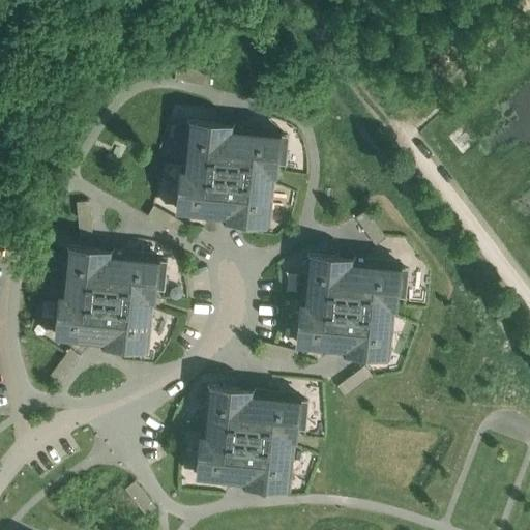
[(185,66),(183,79),(208,84),(210,71),(185,66)]
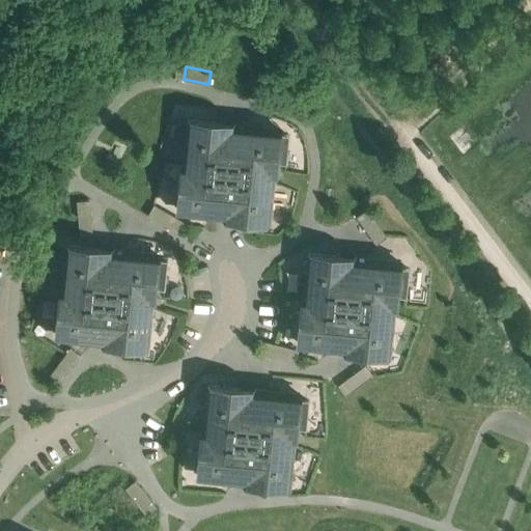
[(188,119),(183,164),(228,169),(233,123),(188,119)]
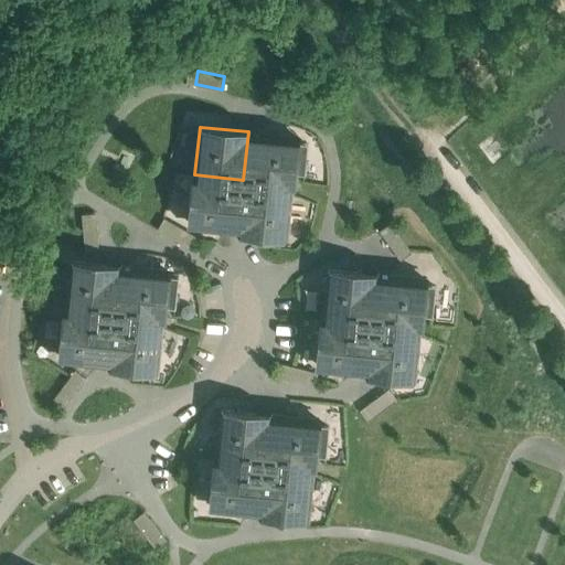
[(248,131),(243,180),(291,184),(292,173),(305,174),(308,144),(296,142),(297,136),(248,131)]
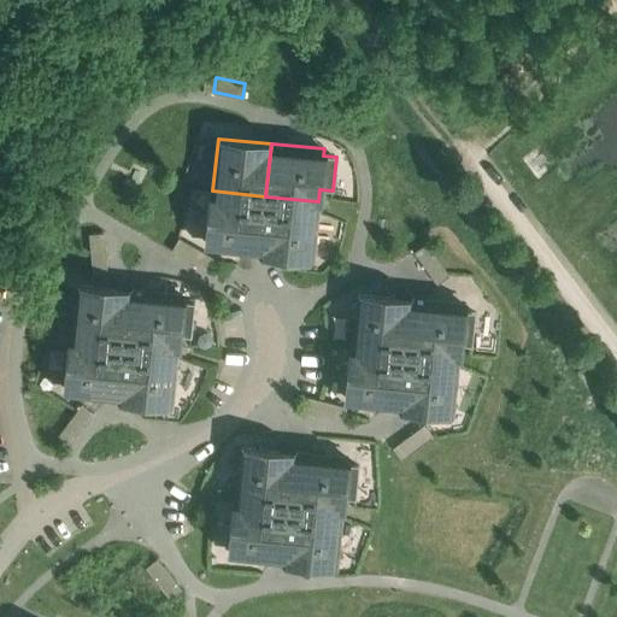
[(212,191),(207,244),(260,250),(265,197),(212,191)]
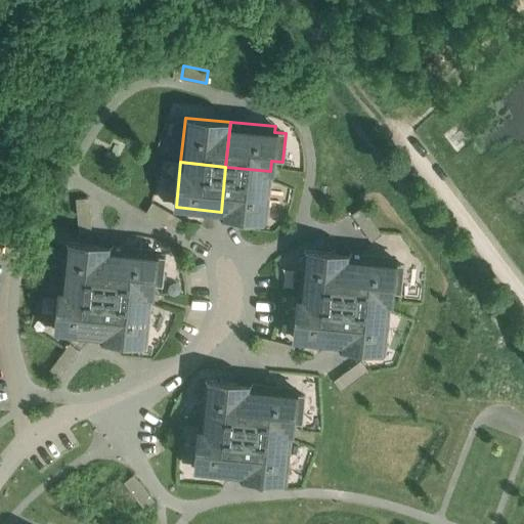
[(225,167),(221,212),(266,216),(270,171),(225,167)]
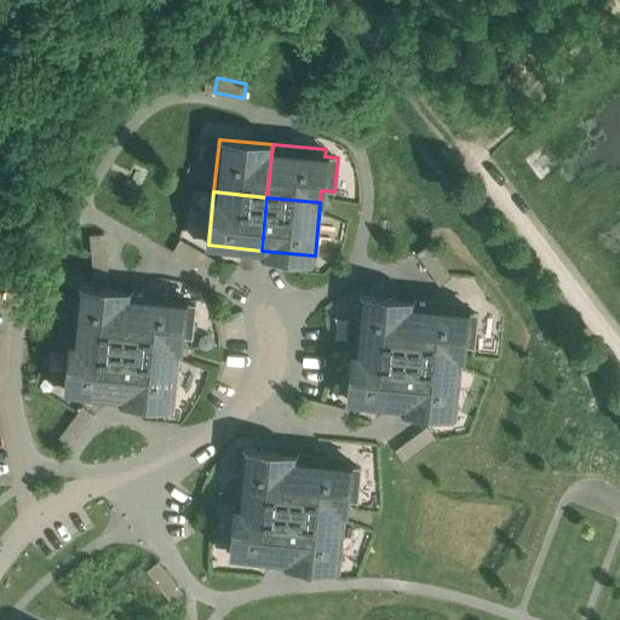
[(105,242),(90,245),(93,274),(108,273),(105,242)]
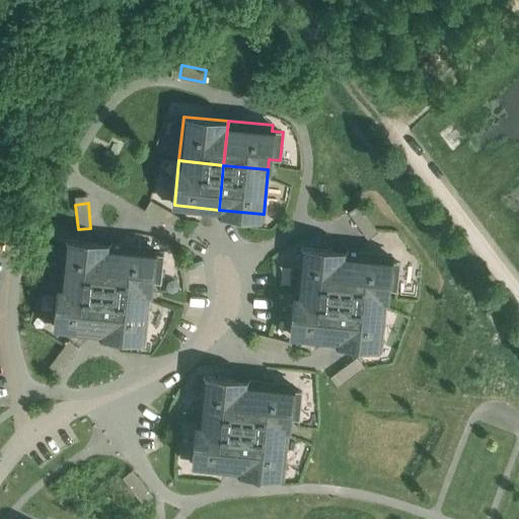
[(65,239),(60,283),(104,288),(109,243),(65,239)]
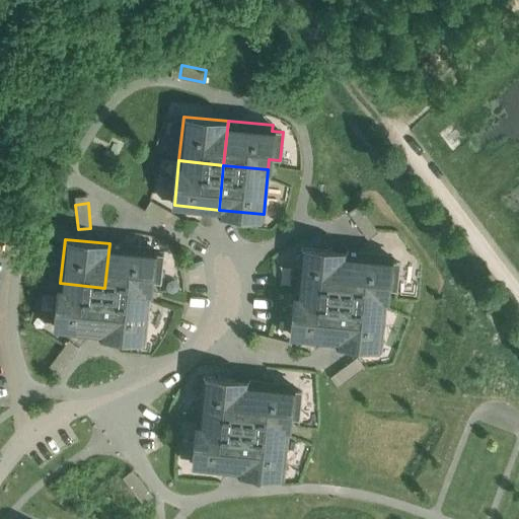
[(109,243),(104,288),(149,292),(150,282),(161,283),(163,254),(153,253),(154,247),(109,243)]
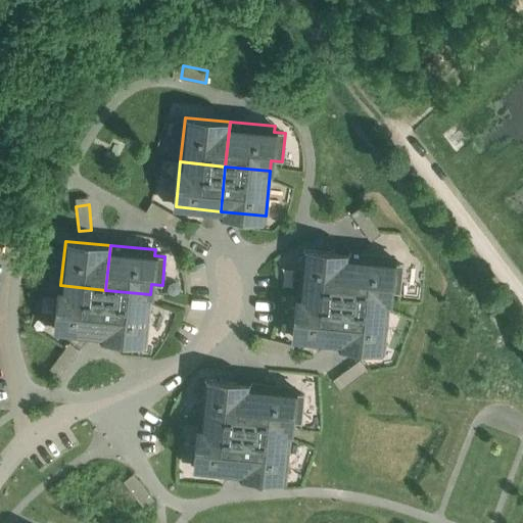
[(303,248),(298,293),(343,297),(348,253),(303,248)]
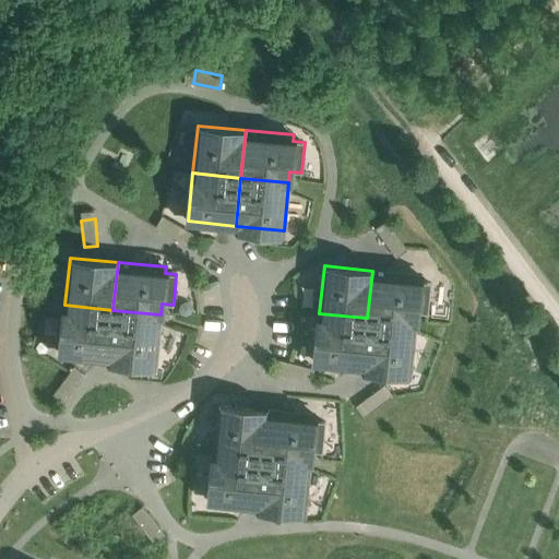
[(372,271),(367,318),(415,323),(416,311),(428,312),(430,283),(419,281),(419,275),(372,271)]
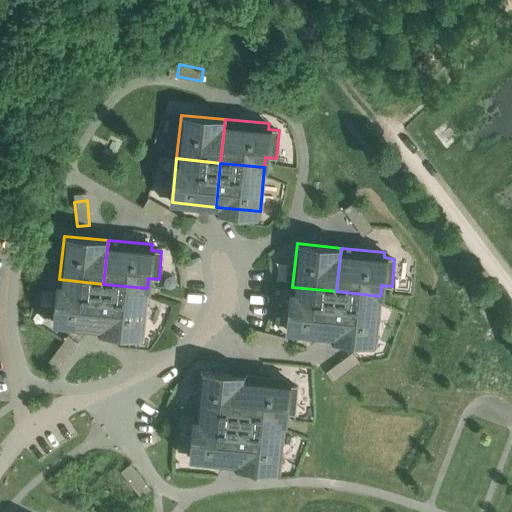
[(55,323),(99,328),(103,284),(59,279),(55,323)]
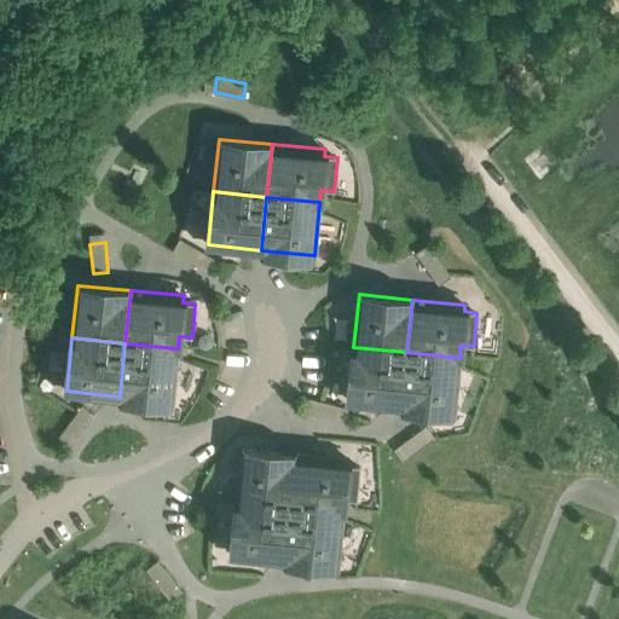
[(178,348),(125,343),(120,397),(173,401),(178,348)]
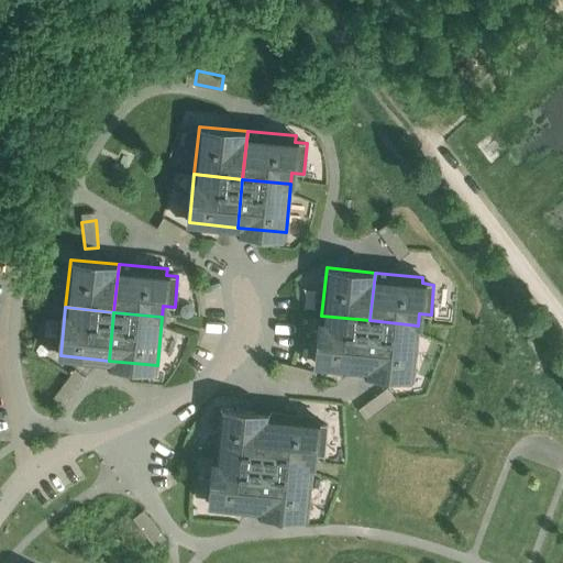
[(370,320),(321,316),(317,364),(365,368),(370,320)]
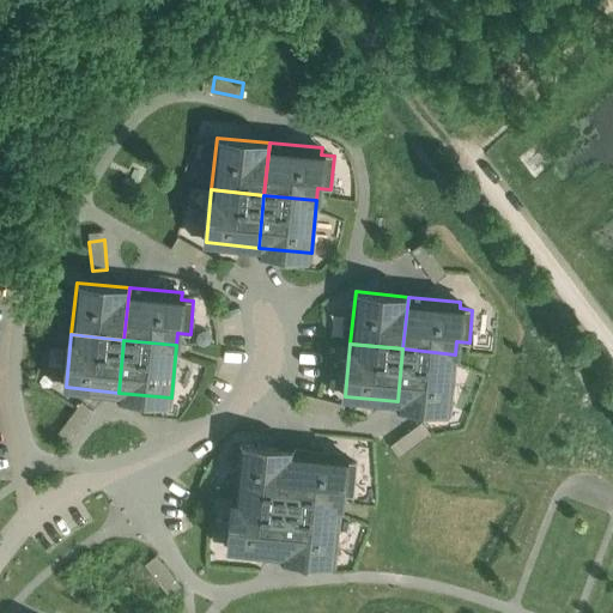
[(455,354),(402,349),(398,401),(450,407),(455,354)]
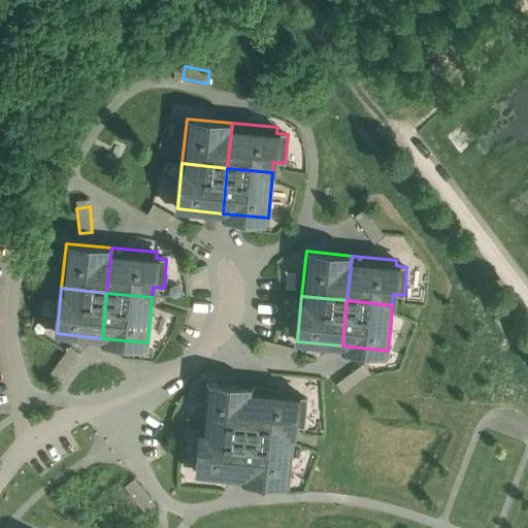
[(363,362),(342,377),(351,388),(371,373),(363,362)]
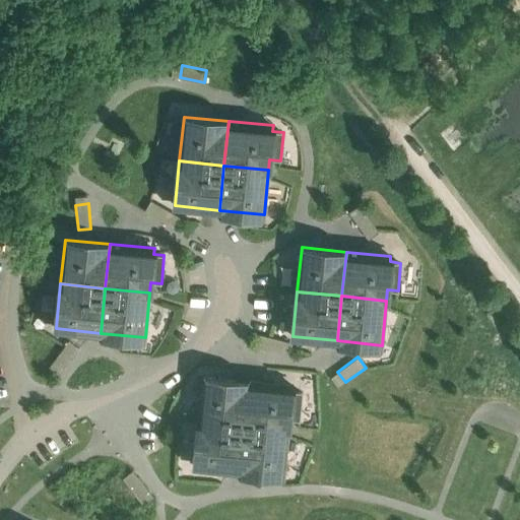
[(203,376),(199,420),(244,426),(248,381),(203,376)]
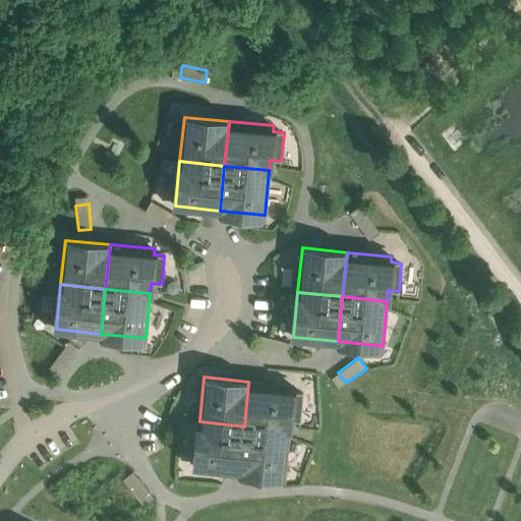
[(293,386),(248,382),(244,426),(288,430),(289,420),(300,421),(303,393),(292,392),(293,386)]
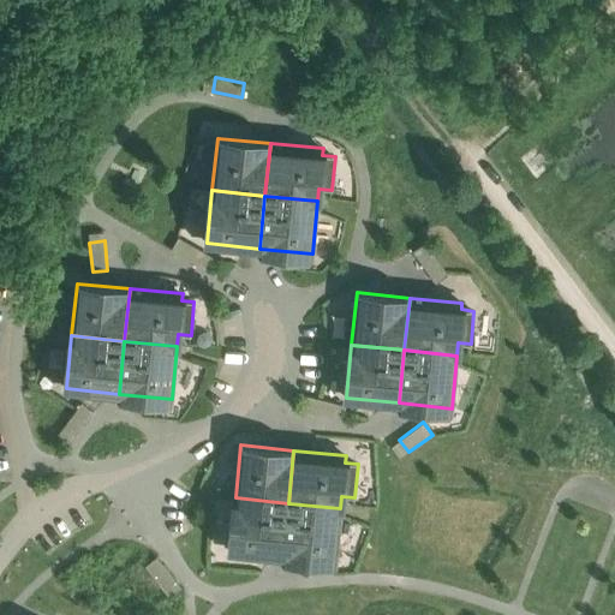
[(288,503),(236,497),(230,550),(282,556),(288,503)]
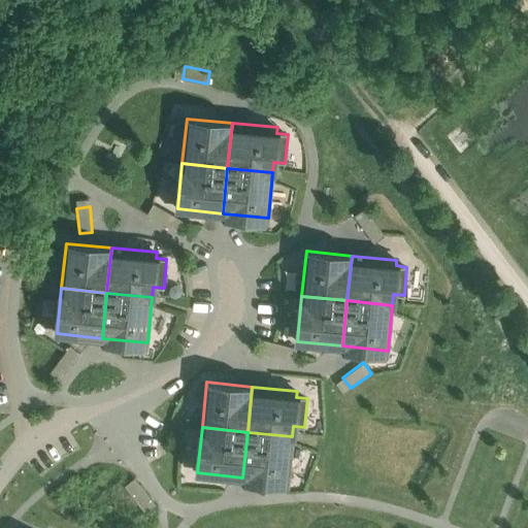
[(292,436),(248,432),(242,477),(288,482),(292,436)]
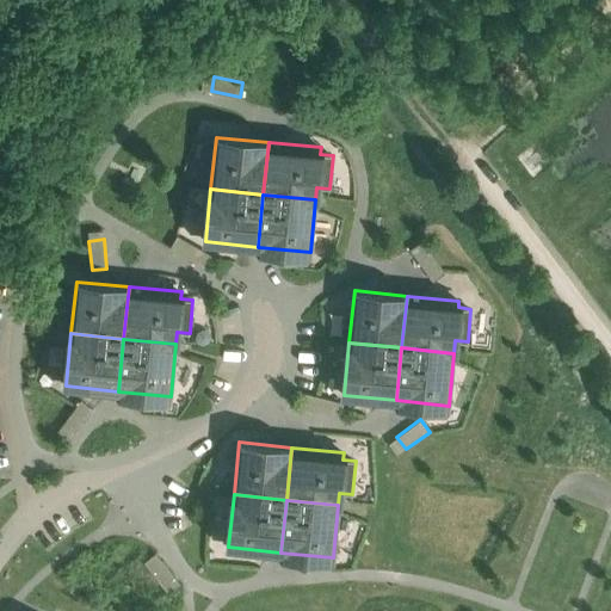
[(162,560),(150,569),(168,592),(179,584),(162,560)]
